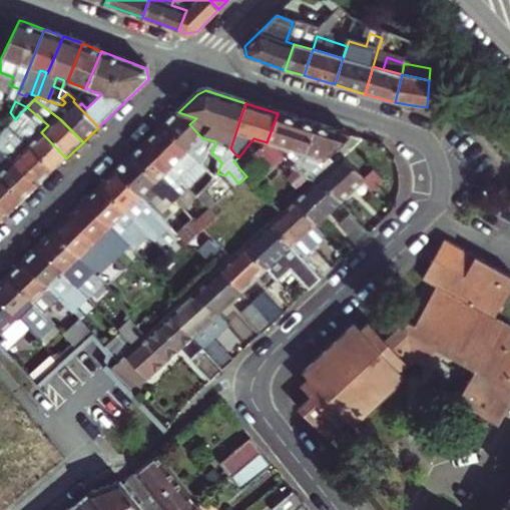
[(21,112),(15,119),(14,119),(19,124),(26,117),(21,112)]
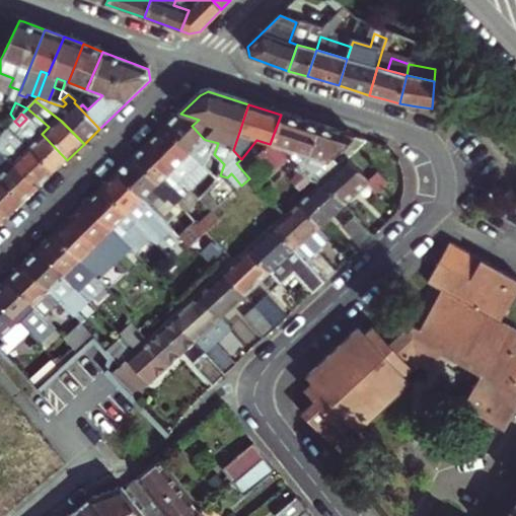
[(180,114),(165,128),(191,154),(206,140),(204,139),(192,126),(199,120),(180,114)]
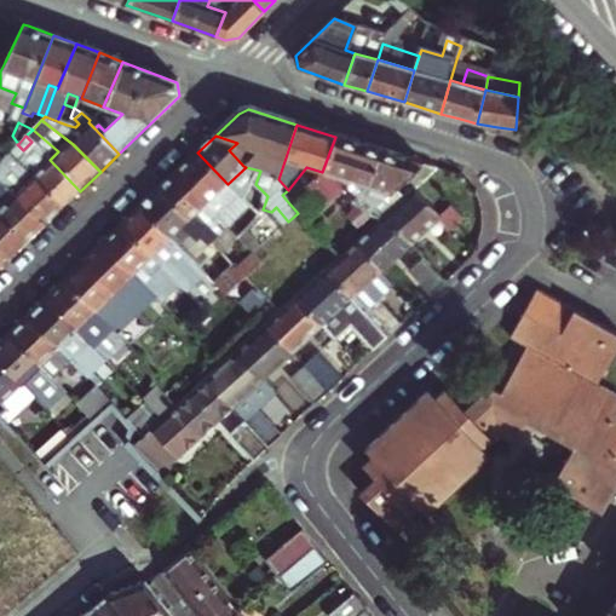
[(322,172),(311,183),(316,188),(311,193),(322,206),(343,188),(350,196),(312,229),(330,249),(367,217),(368,214),(355,199),(368,188),(381,151),(335,137),(322,172)]
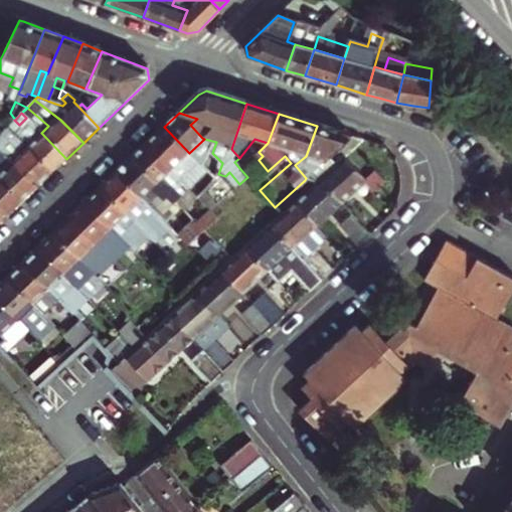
[(351,136),(317,126),(306,156),(295,165),(306,178),(305,180),(314,183),(318,179),(320,178),(310,175),(325,160),(351,136)]
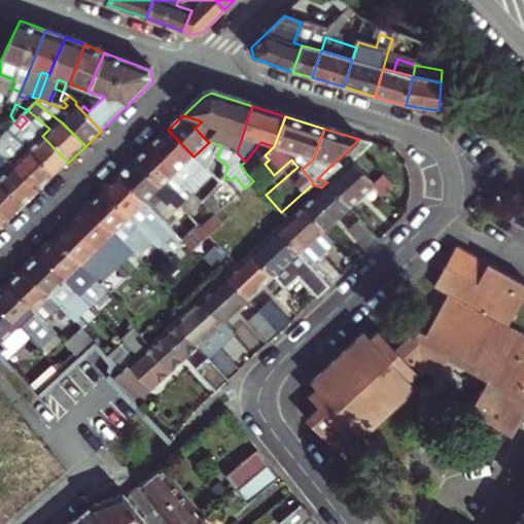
[(20,158),(11,166),(37,194),(53,177),(27,150),(7,130),(0,137),(20,158)]
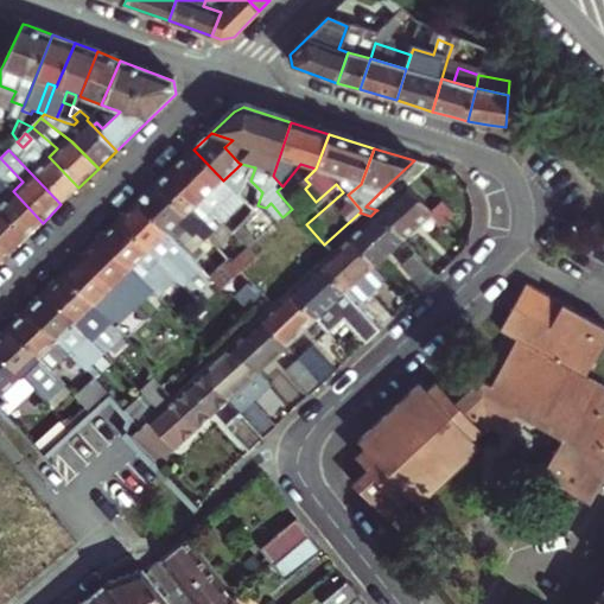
[(223,180),(194,150),(173,169),(203,199),(204,198),(224,218),(242,202),(223,180)]
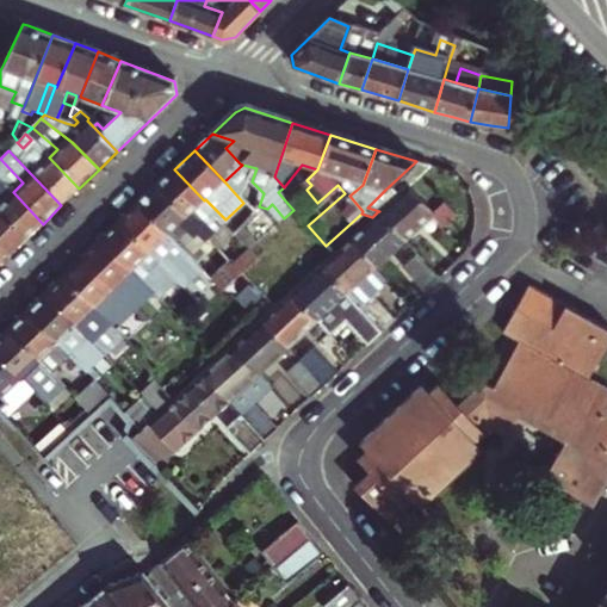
[(49,158),(31,174),(61,205),(79,189),(49,158)]
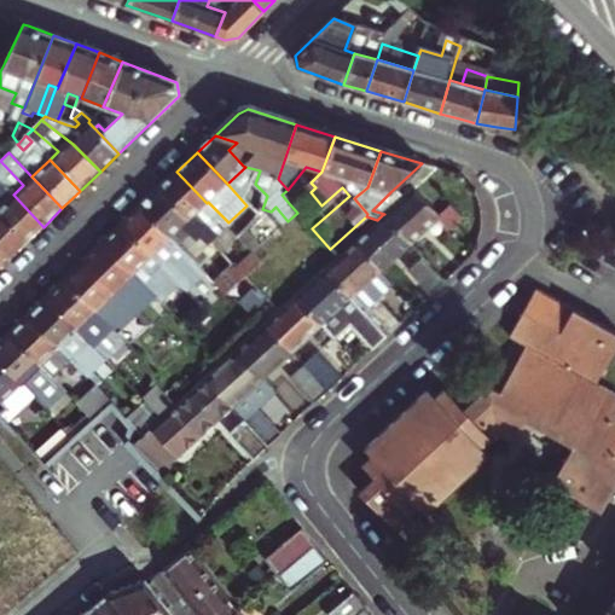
[(435,168),(422,163),(390,192),(372,210),(384,214),(413,187),(435,168)]
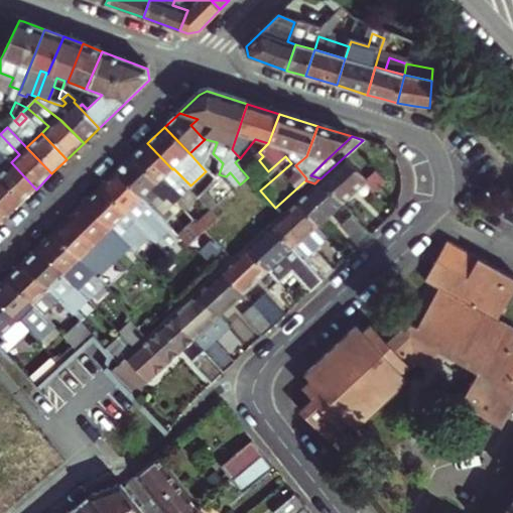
[(172,169),(147,143),(132,158),(170,198),(175,202),(190,185),(173,168),(172,169)]
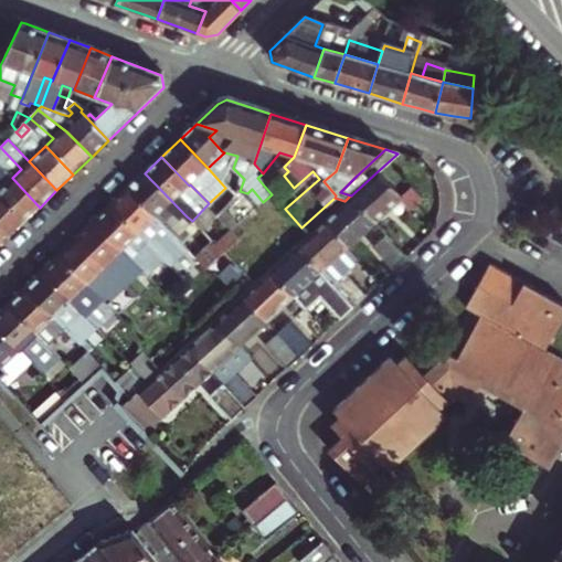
[(276,173),(281,179),(284,176),(288,171),(284,167),(276,173)]
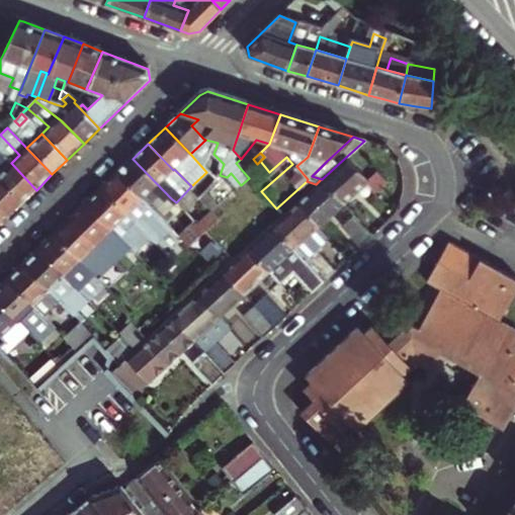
[(36,190),(11,163),(0,154),(0,167),(3,171),(0,173),(0,181),(22,203),(36,190)]
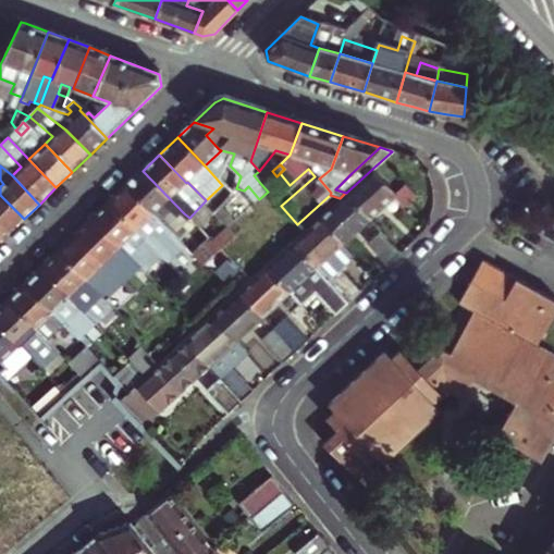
[(344,194),(369,220),(392,199),(401,209),(415,196),(404,184),(394,193),(372,169),(346,193),(344,194)]
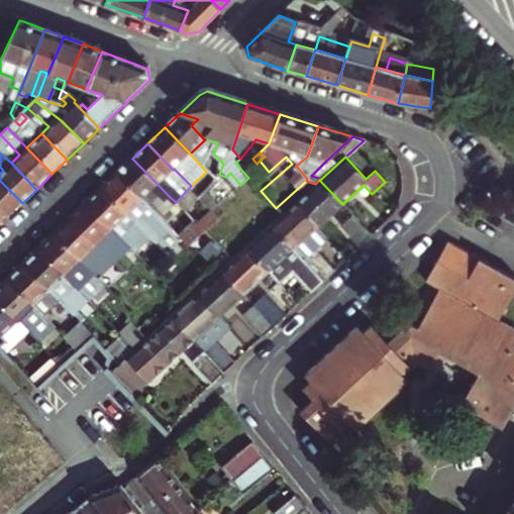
[(132,159),(117,174),(155,213),(171,198),(132,159)]
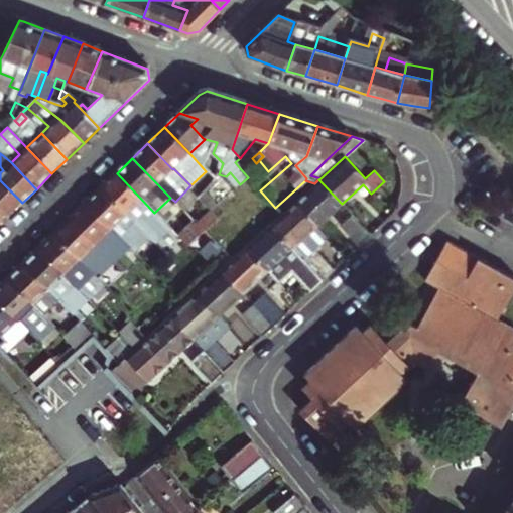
[(245,164),(240,158),(235,162),(240,168),(245,164)]
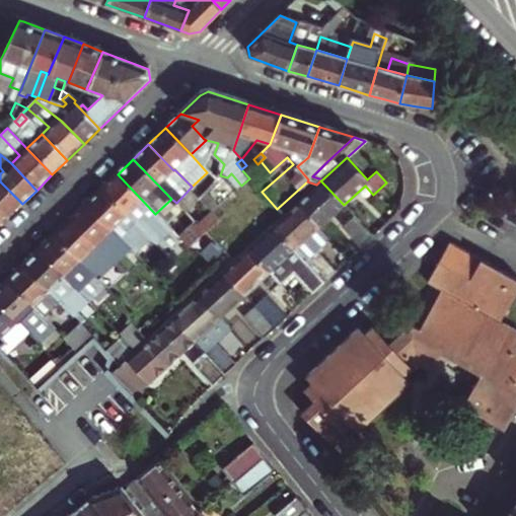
[(102,189),(150,239),(156,245),(171,231),(155,214),(118,174),(102,189)]
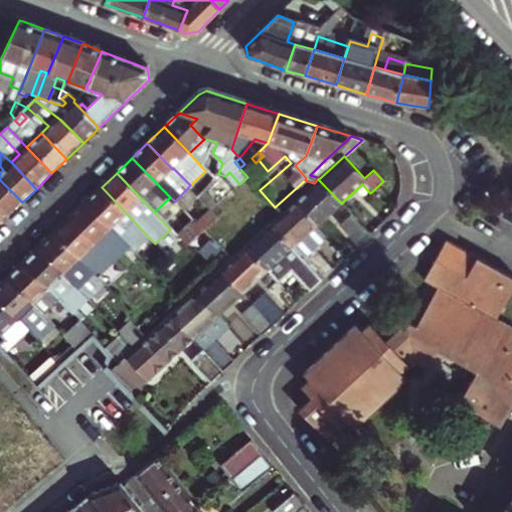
[(307,190),(295,201),(317,225),(341,203),(318,179),(314,183),(307,190)]
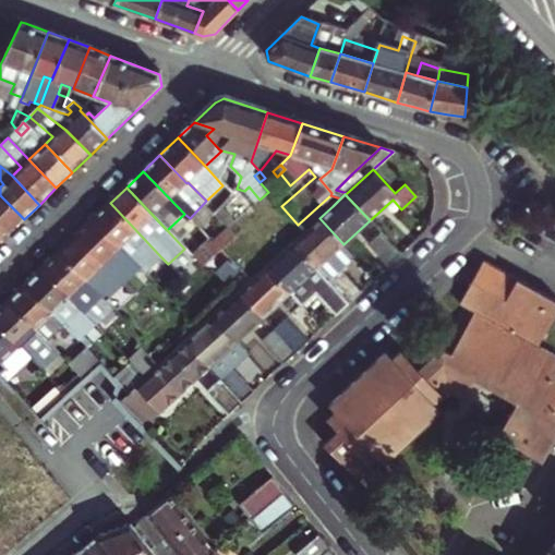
[(0,231),(5,237),(24,219),(0,195),(0,231)]
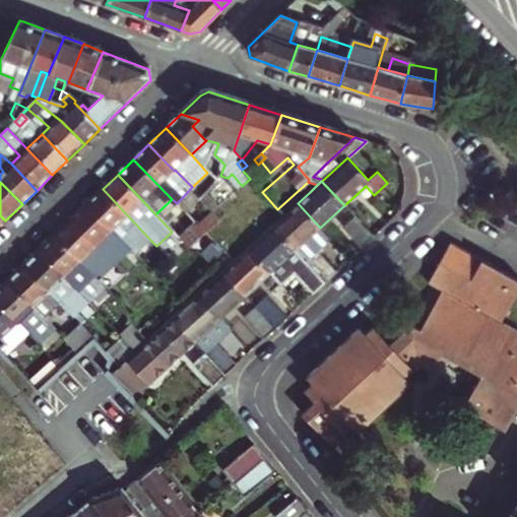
[(103,189),(86,205),(128,249),(134,255),(150,240),(103,189)]
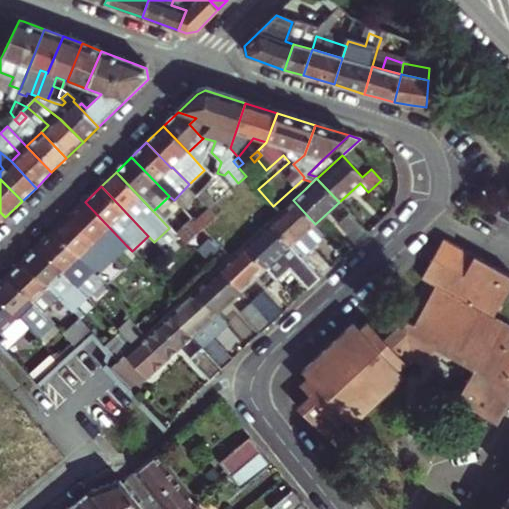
[(293,200),(269,223),(319,280),(332,268),(315,249),(327,237),(315,224),(293,200)]
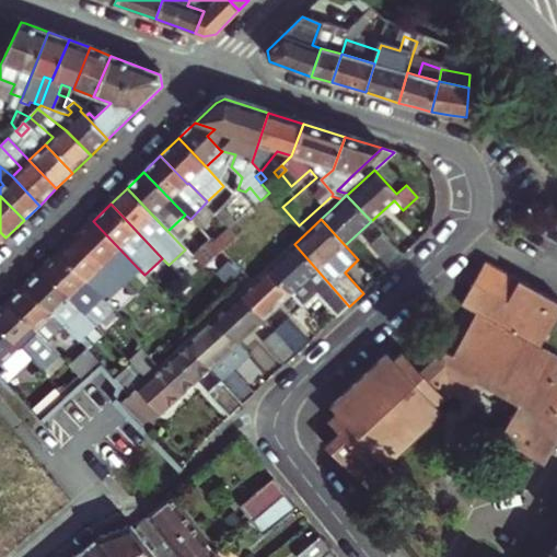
[(76,238),(120,286),(138,268),(93,221),(76,238)]
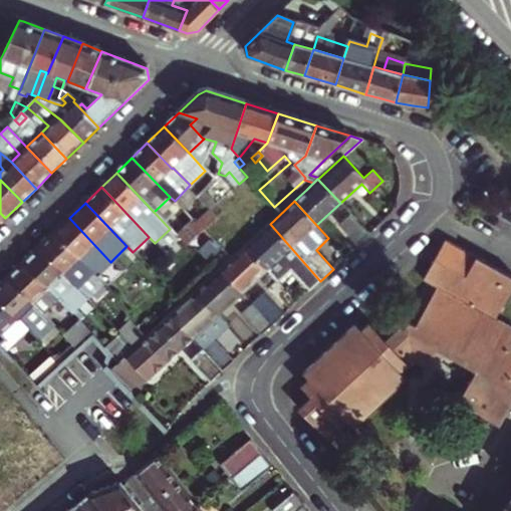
[(356,245),(369,234),(350,214),(345,218),(350,222),(342,229),(356,245)]
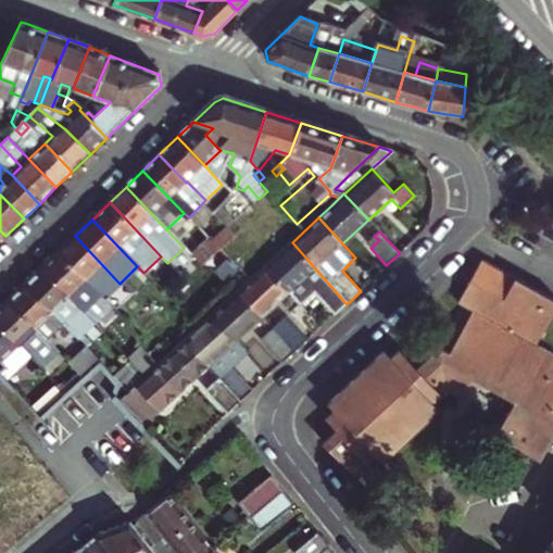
[(75,236),(59,251),(103,299),(120,284),(75,236)]
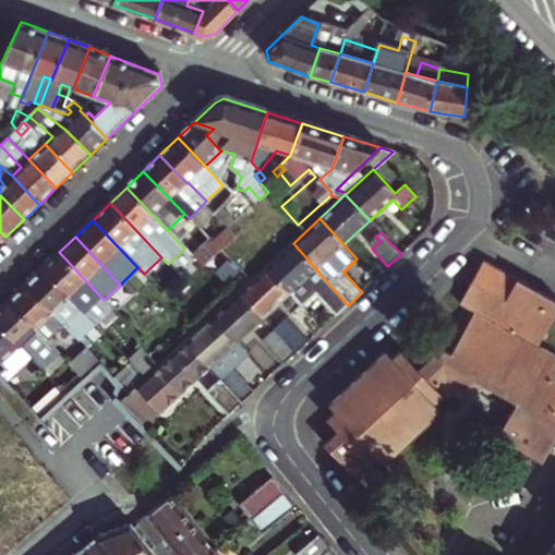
[(210,241),(193,257),(194,258),(203,268),(220,251),(210,241)]
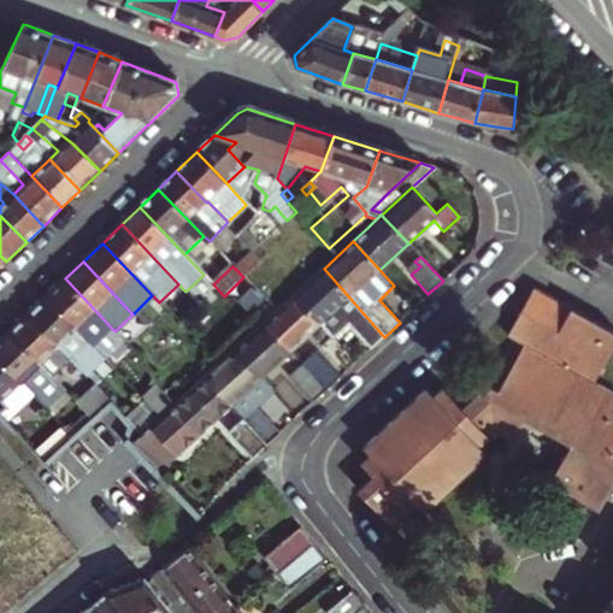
[(294,296),(320,325),(332,339),(347,326),(370,352),(384,337),(324,269),(308,283),(294,296)]
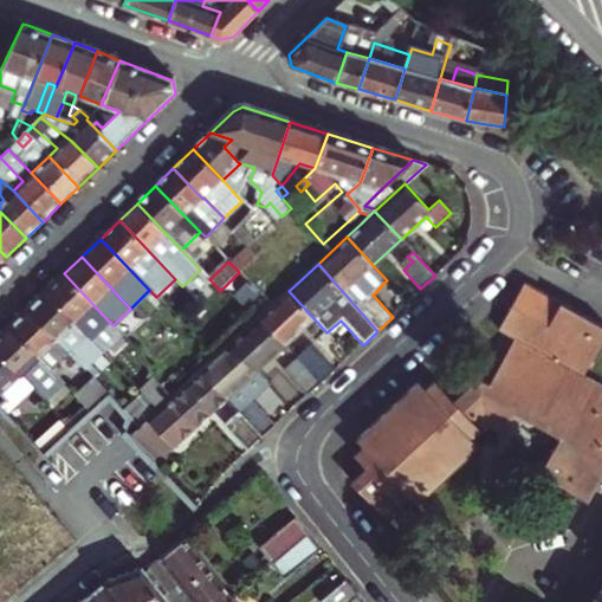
[(64,273),(44,292),(99,351),(120,332),(112,325),(64,273)]
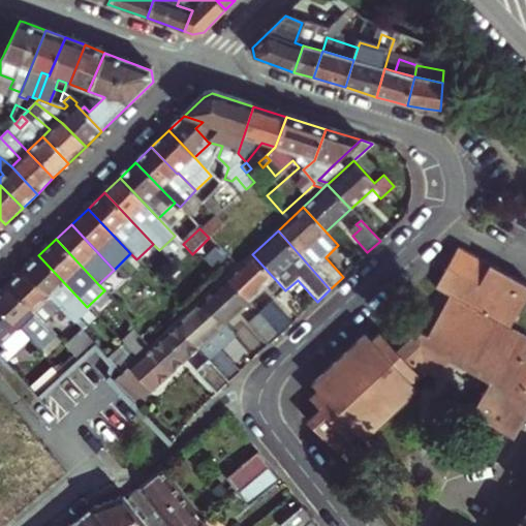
[(525,423),(525,523),(523,522),(521,521),(518,525),(525,525),(525,336),(516,331),(525,312),(525,284),(495,268),(464,250),(459,260),(441,291),(454,299),(432,338),(423,333),(399,350),(382,331),(374,338),(370,333),(315,378),(319,384),(311,392),(319,402),(307,413),(335,447),(358,430),(362,437),(421,391),(414,382),(428,373),(441,380),(453,361),(491,382),(472,418),(516,441),(525,423)]
